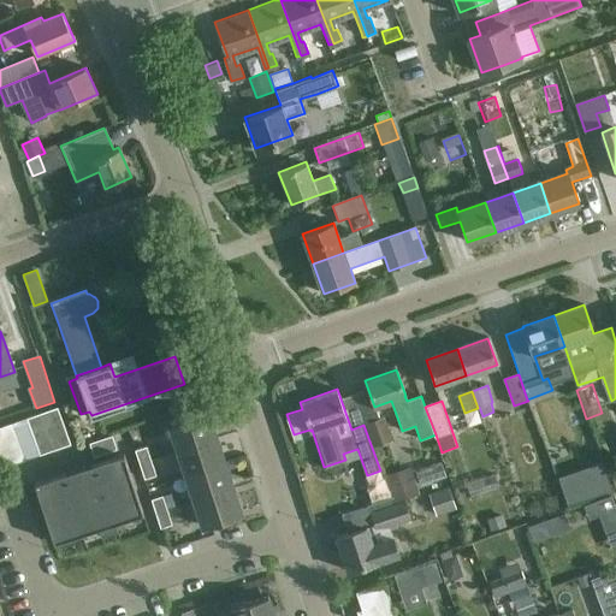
[(25,418),(39,455),(43,454),(70,444),(57,407),(25,418)]
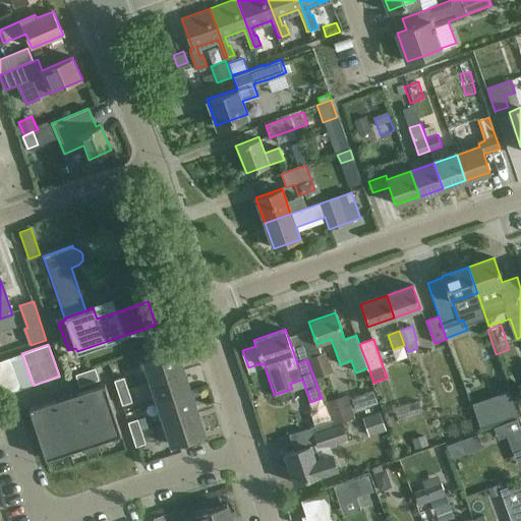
[(143,360),(151,382),(188,369),(180,347),(143,360)]
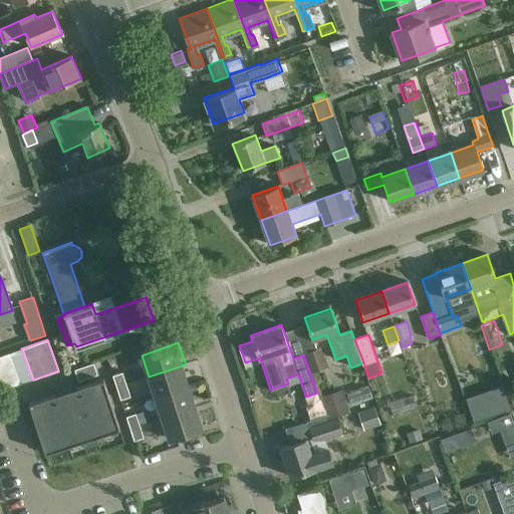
[(0,355),(0,386),(2,391),(32,379),(21,348),(0,355)]
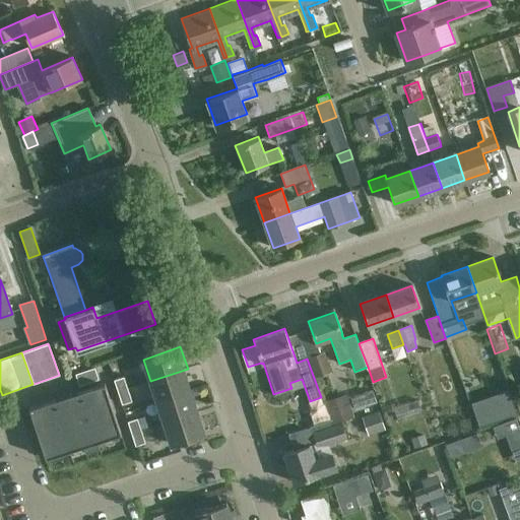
[(316,378),(332,372),(325,352),(309,358),(316,378)]
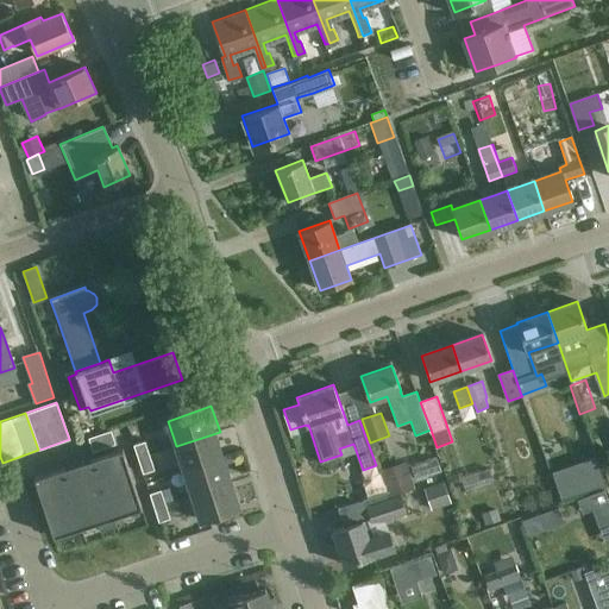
[(93,451),(115,444),(111,432),(89,439),(93,451)]
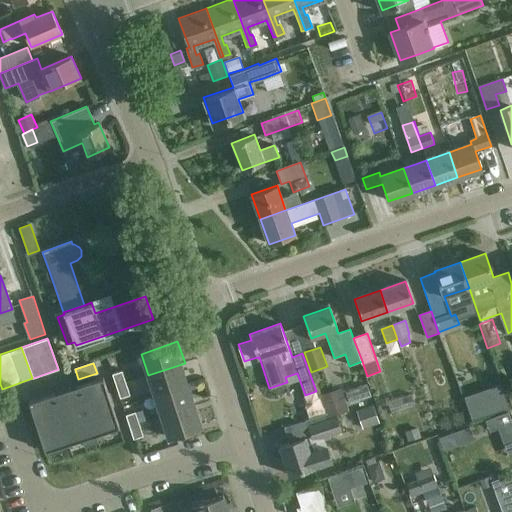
[(185,363),(148,375),(155,396),(191,384),(185,363)]
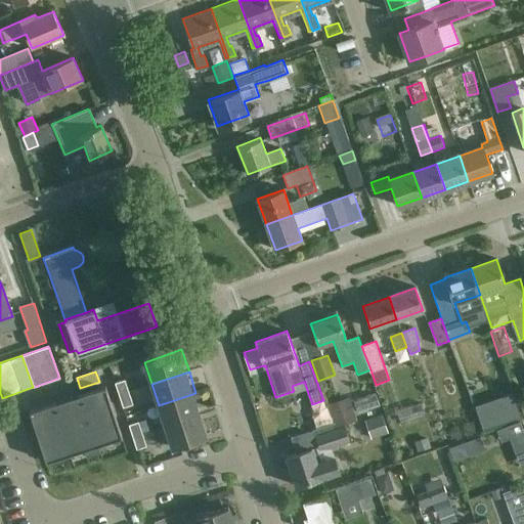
[(121,395),(129,392),(125,379),(116,382),(121,395)]
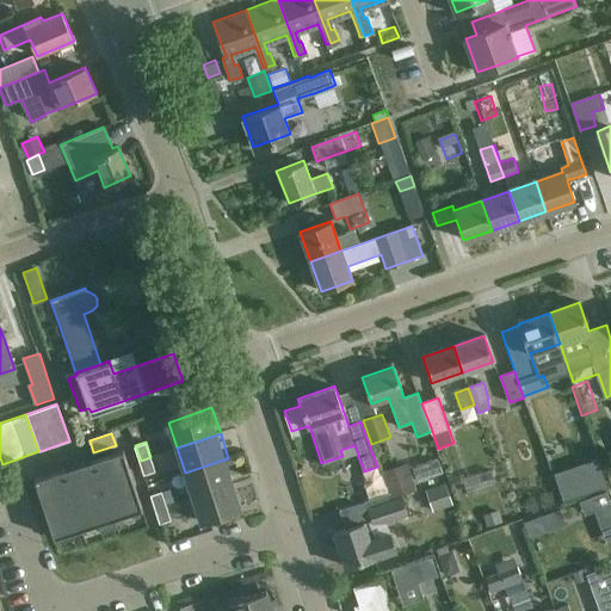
[(125,449),(36,479),(55,538),(99,523),(102,530),(118,524),(116,518),(144,508),(125,449)]
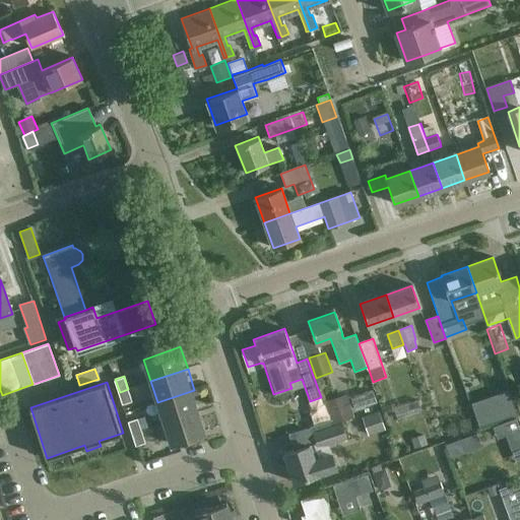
[(128,389),(120,392),(123,403),(132,400),(128,389)]
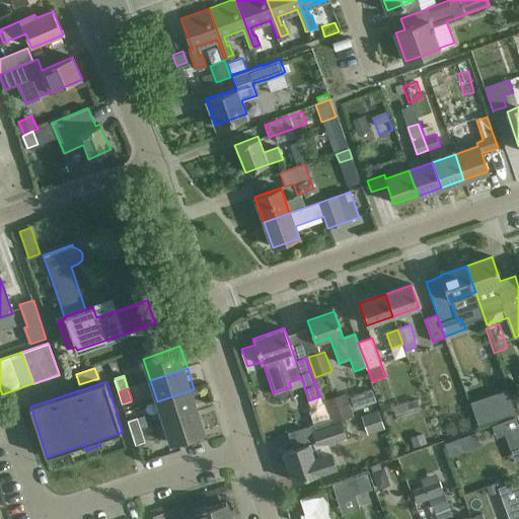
[(163,423),(201,411),(194,389),(157,401),(163,423)]
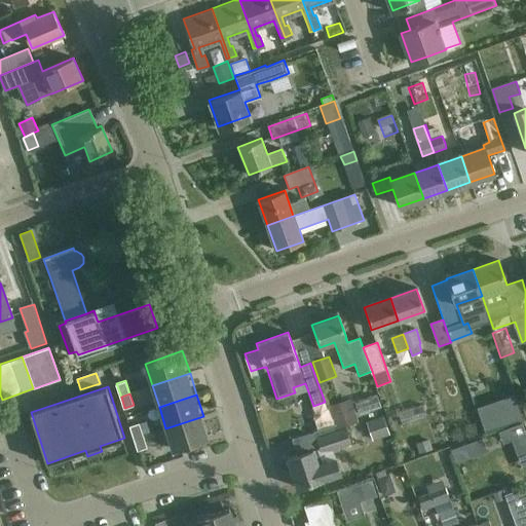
[(351,400),(329,407),(331,413),(335,424),(337,428),(346,426),(359,422),(351,400)]
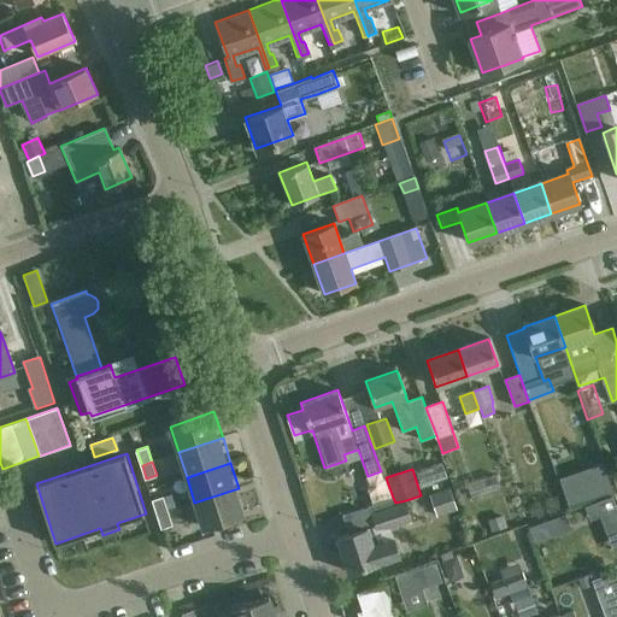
[(369,491),(374,505),(393,498),(388,485),(369,491)]
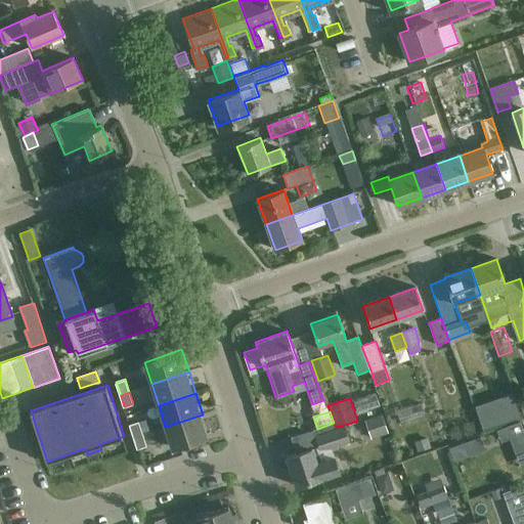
[(210,436),(203,415),(165,427),(172,448),(210,436)]
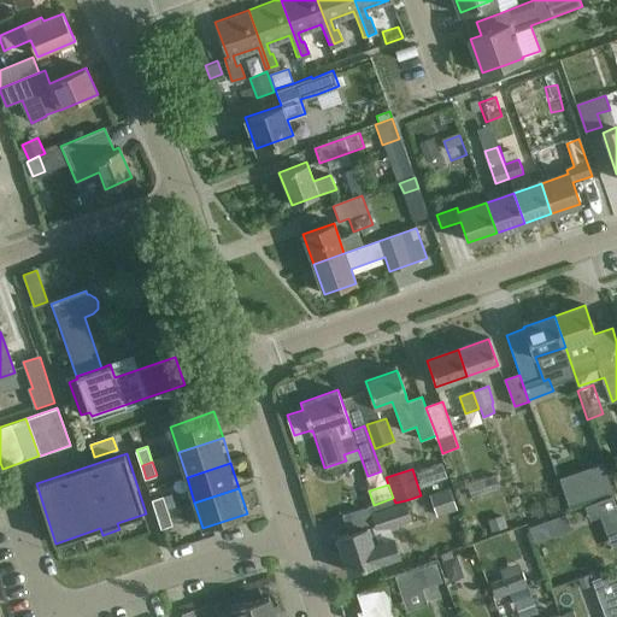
[(438,517),(458,510),(451,488),(430,495),(438,517)]
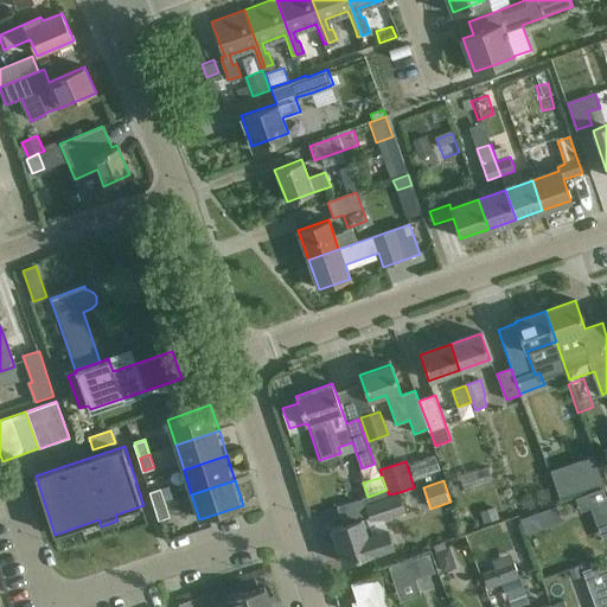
[(161,487),(151,491),(154,505),(165,502),(161,487)]
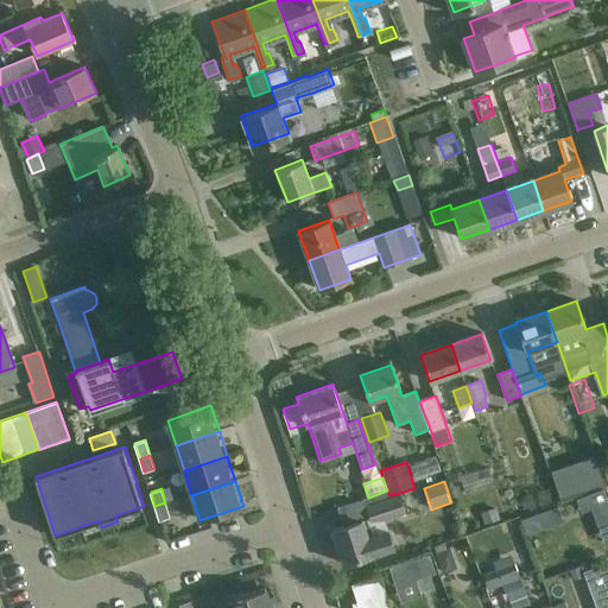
[(605,489),(575,500),(580,511),(607,500),(605,489)]
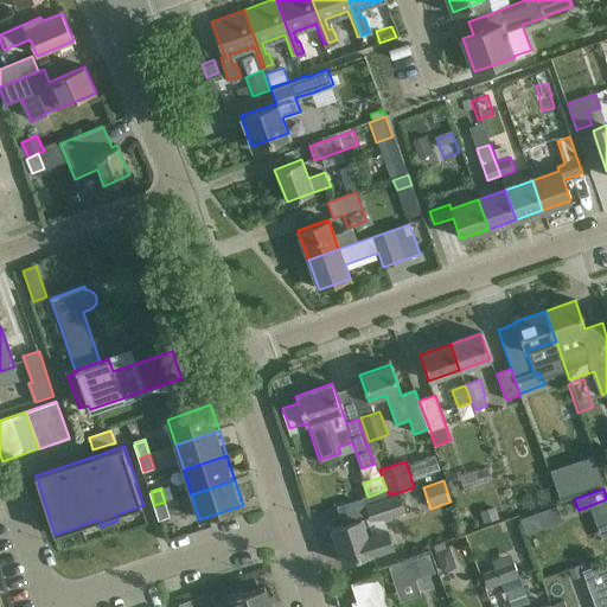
[(393,545),(388,529),(385,521),(406,513),(400,492),(389,494),(387,490),(368,497),(368,498),(357,502),(362,518),(332,529),(343,562),(393,545)]
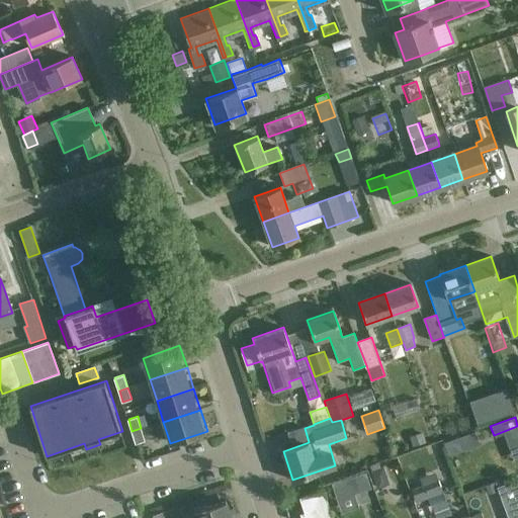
[(137,443),(146,440),(141,428),(132,431),(137,443)]
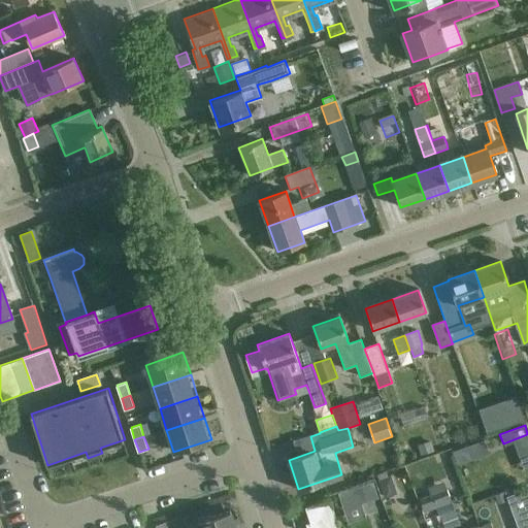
[(480,440),(456,449),(460,462),(484,453),(480,440)]
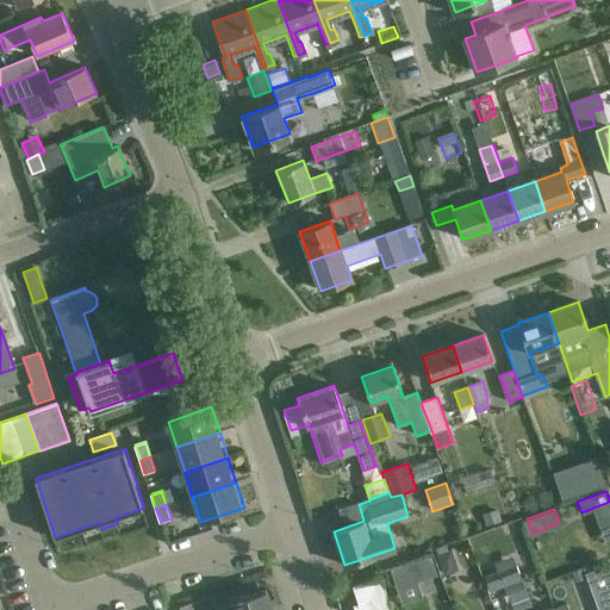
[(431,556),(391,570),(397,587),(417,582),(437,576),(431,556)]
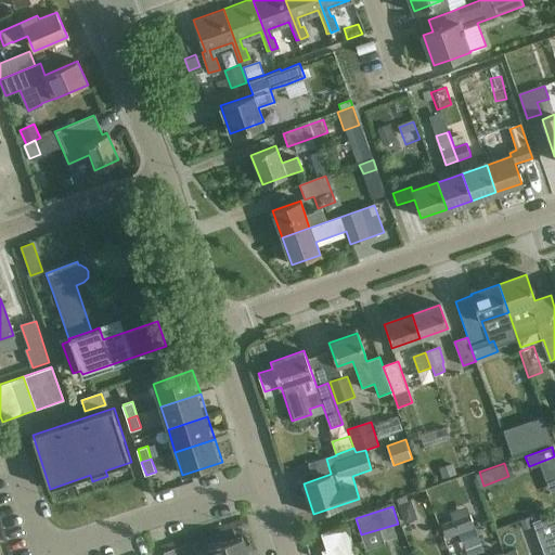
[(469,515),(442,526),(447,538),(475,528),(469,515)]
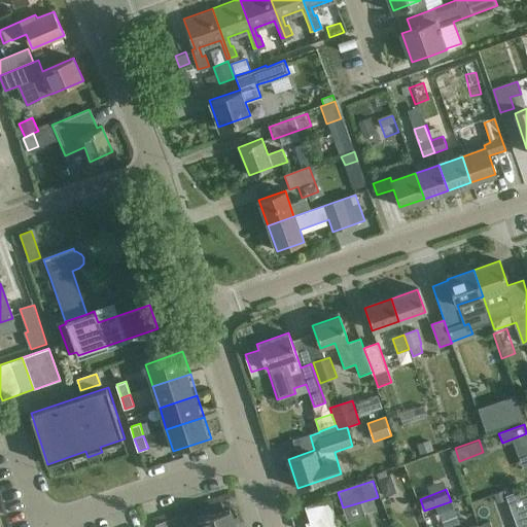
[(526,526),(526,496),(524,489),(505,496),(516,526),(526,526)]
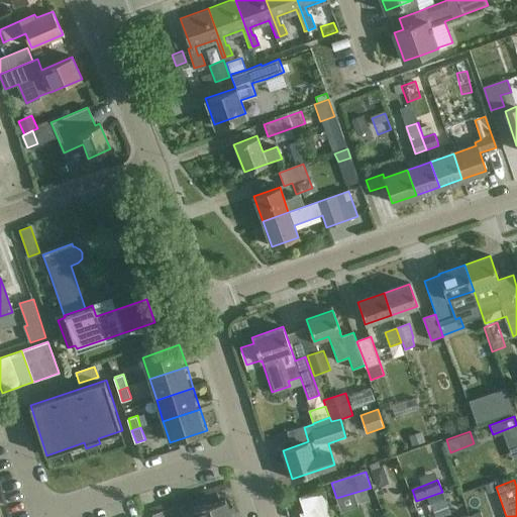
[(492,482),(485,485),(488,493),(496,490),(492,482)]
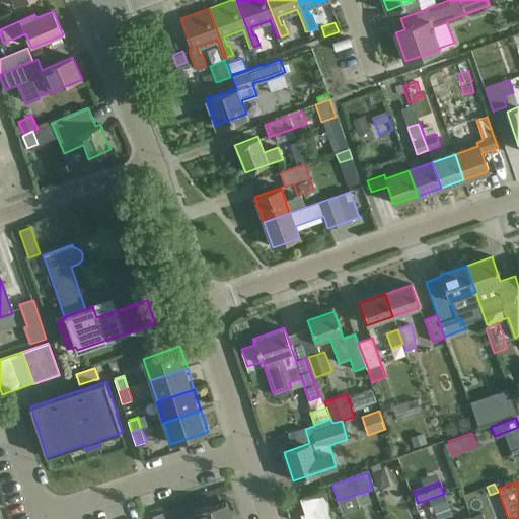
[(332,518),(329,507),(324,491),(301,499),(306,515),(301,516),(301,518),(332,518)]
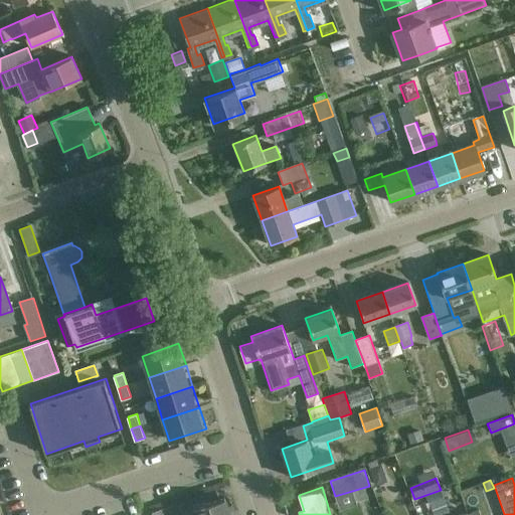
[(193,514),(232,514),(227,497),(191,509),(193,514)]
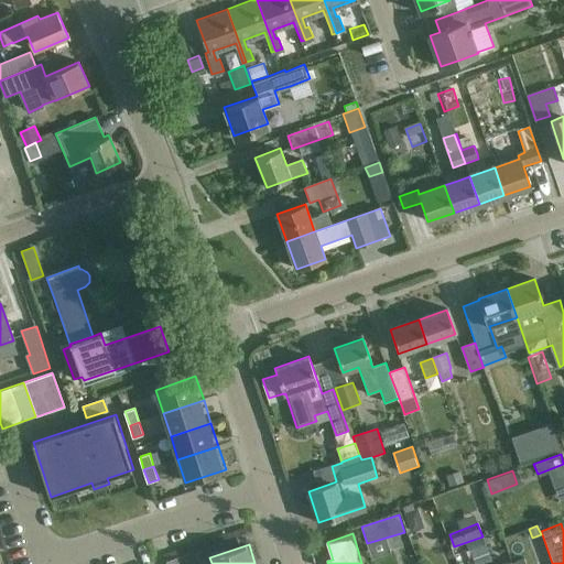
[(470,550),(475,563),(486,563),(492,562),(486,544),(470,550)]
